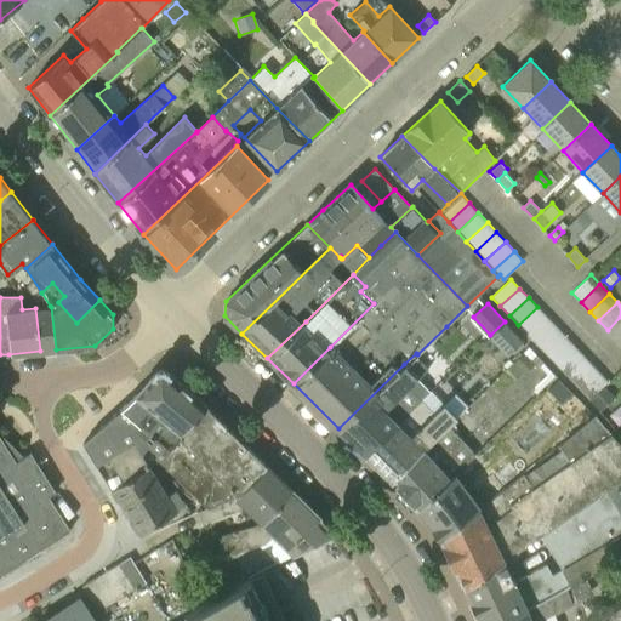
[(40,351),(56,349),(51,307),(50,306),(35,308),(40,351)]
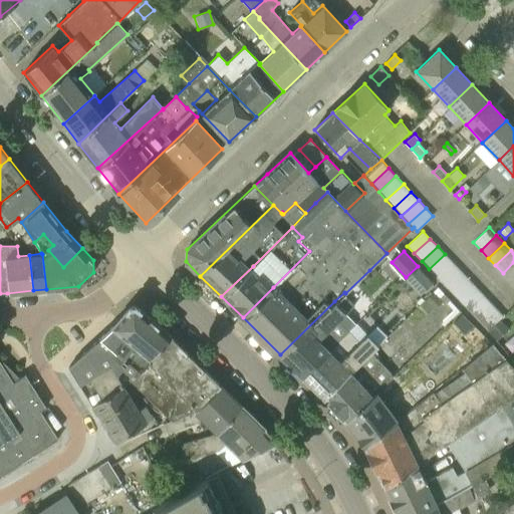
[(429,269),(436,277),(453,262),(445,254),(429,269)]
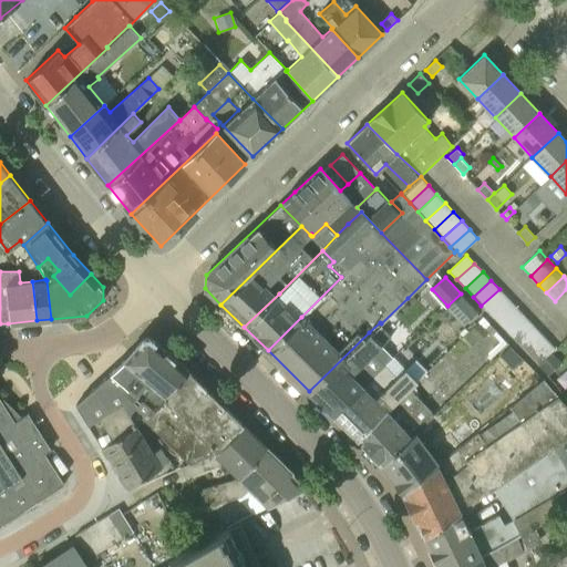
[(481,306),(490,313),(507,298),(500,289),(481,306)]
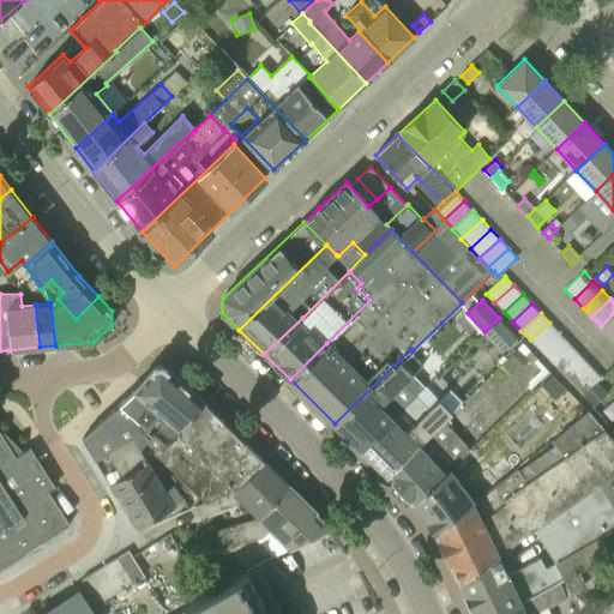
[(613,313),(601,326),(609,336),(613,330),(613,313)]
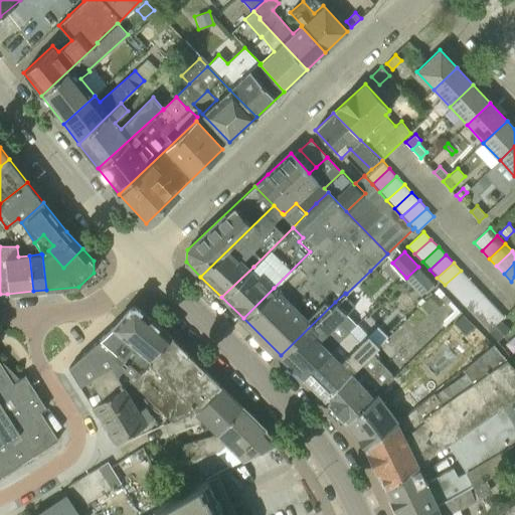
[(418,267),(406,278),(405,279),(420,295),(434,283),(418,267)]
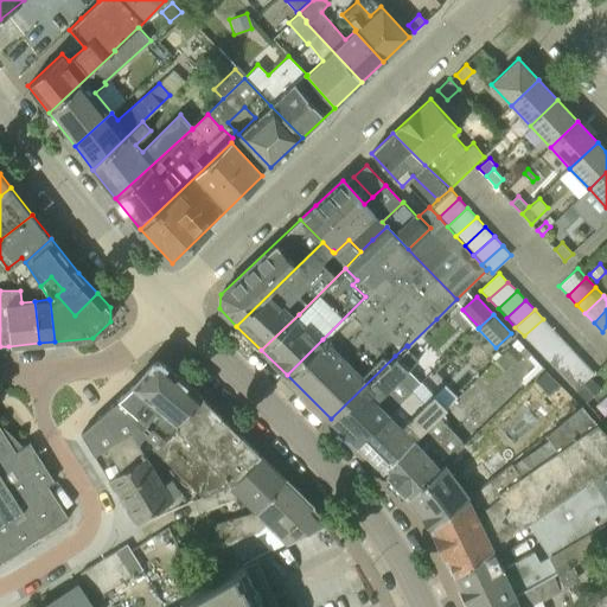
[(524,336),(532,345),(551,327),(543,319),(524,336)]
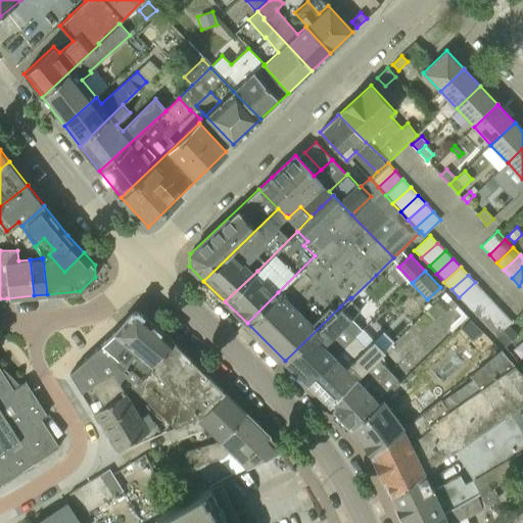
[(459,297),(467,305),(483,290),(475,282),(459,297)]
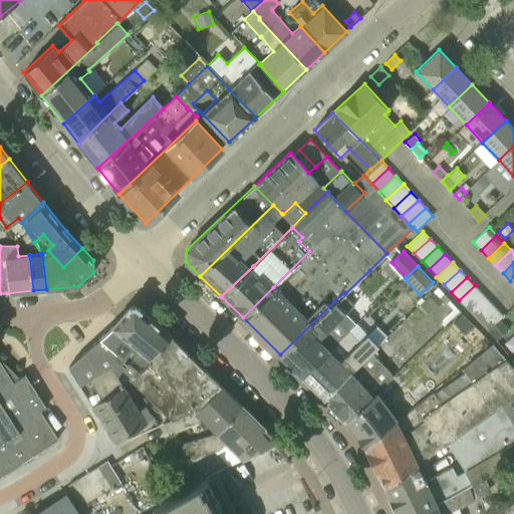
[(459,300),(466,308),(482,293),(475,285),(459,300)]
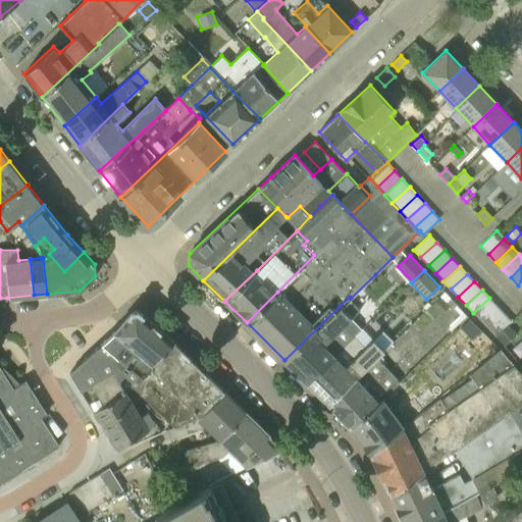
[(459,316),(409,364),(413,368),(467,316),(445,292),(440,296),(440,297),(432,306),(440,315),(450,307),(459,316)]
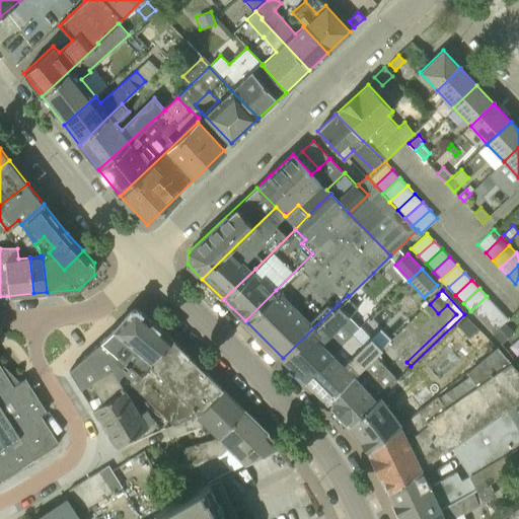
[(338,304),(283,358),(305,379),(344,344),(332,331),(350,316),(359,307),(349,296),(348,295),(338,304)]
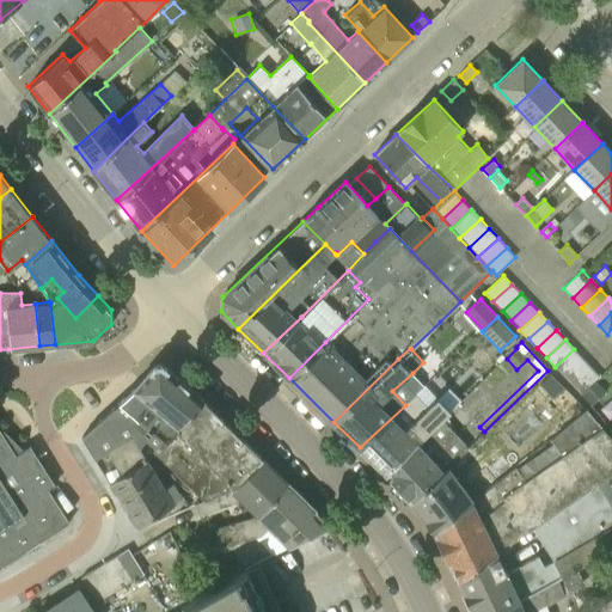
[(555,367),(563,375),(582,359),(574,349),(555,367)]
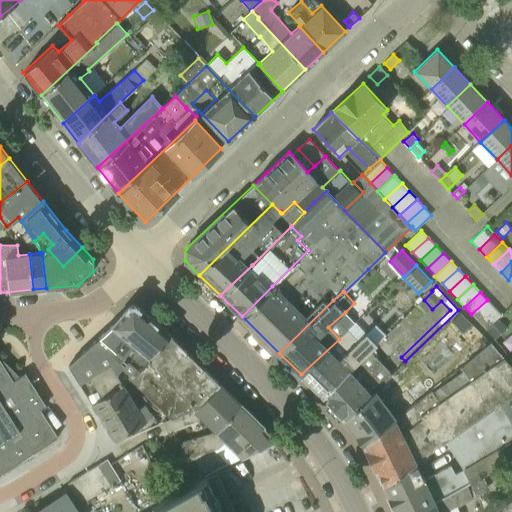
[(471,314),(479,322),(495,307),(487,300),(471,314)]
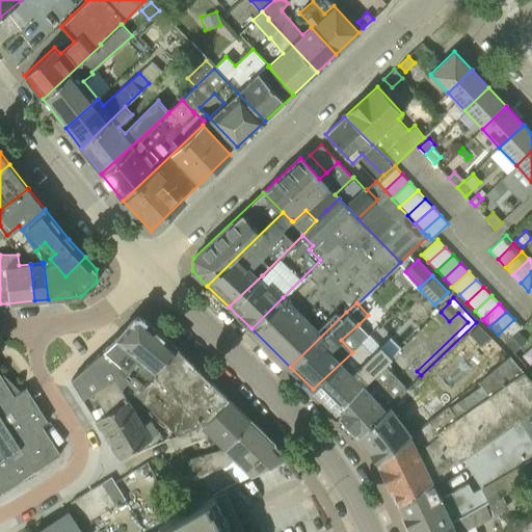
[(134,393),(142,382),(144,384),(178,348),(143,319),(132,320),(116,338),(71,379),(95,419),(128,397),(134,393)]
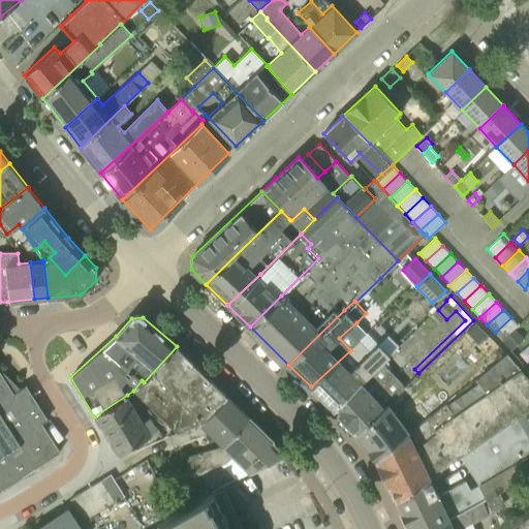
[(511,317),(495,333),(502,341),(519,325),(511,317)]
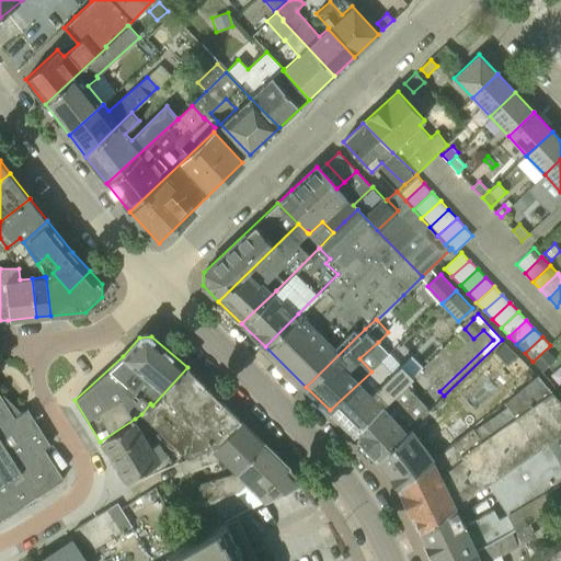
[(330,410),(354,434),(405,386),(404,385),(413,377),(390,354),(371,371),(330,410)]
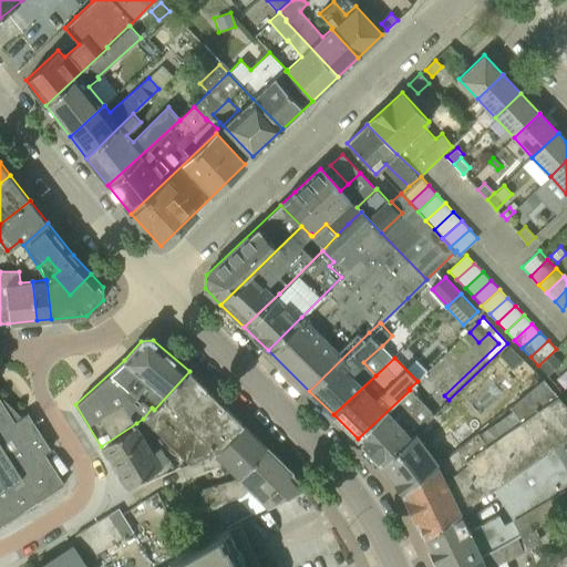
[(557,370),(548,360),(539,367),(549,378),(557,370)]
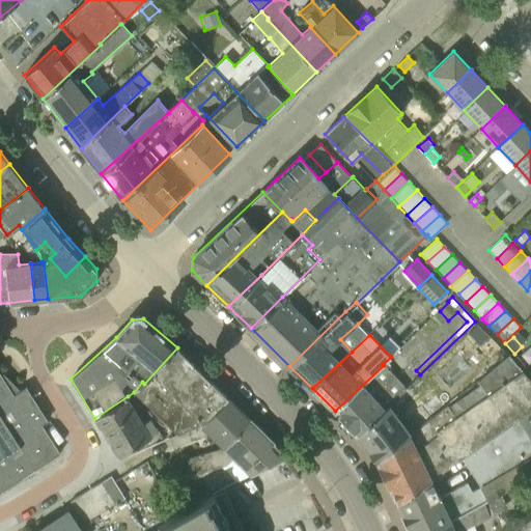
[(176,435),(202,424),(228,398),(177,347),(144,384),(136,394),(176,434),(176,435)]
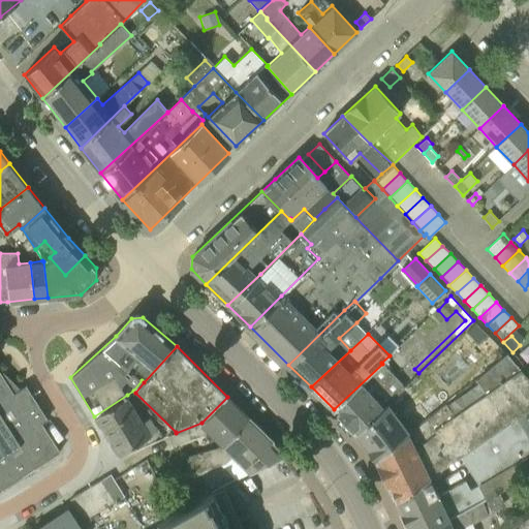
[(375,460),(395,501),(430,477),(461,456),(528,408),(528,377),(506,353),(476,379),(485,393),(454,414),(446,403),(431,414),(375,460)]
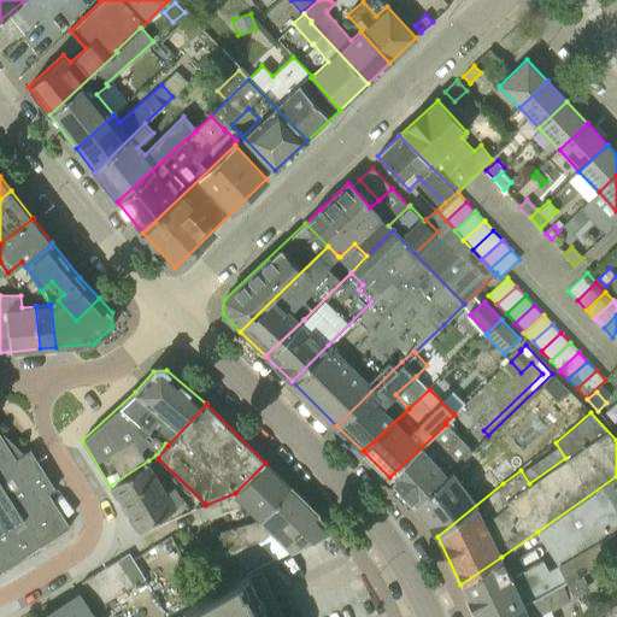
[(389,477),(415,505),(453,470),(472,452),(446,424),(389,477)]
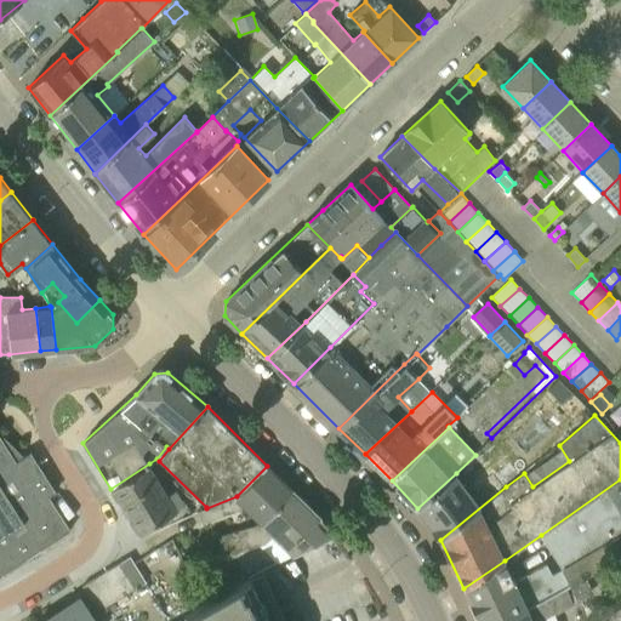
[(0,574),(40,550),(70,530),(49,496),(55,493),(30,453),(11,465),(0,448),(0,438),(0,437),(0,574)]
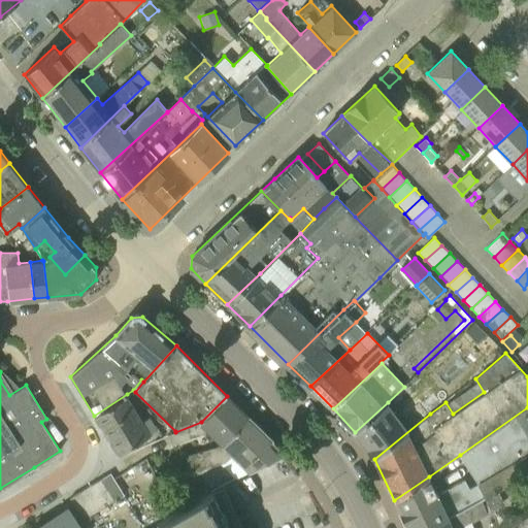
[(118,454),(151,434),(127,394),(94,416),(118,454)]
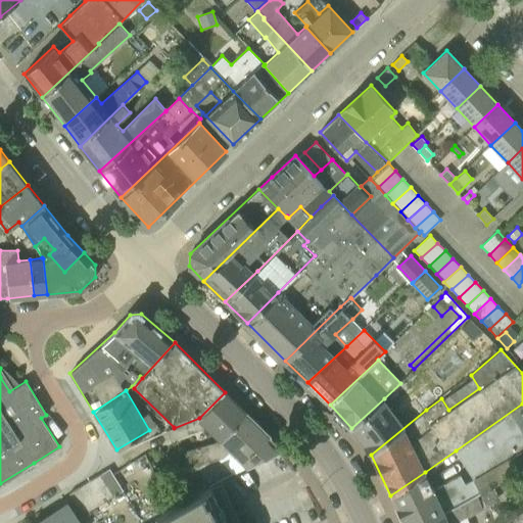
[(225,392),(199,418),(174,428),(174,427),(165,430),(170,441),(206,427),(219,440),(222,439),(247,414),(225,392)]
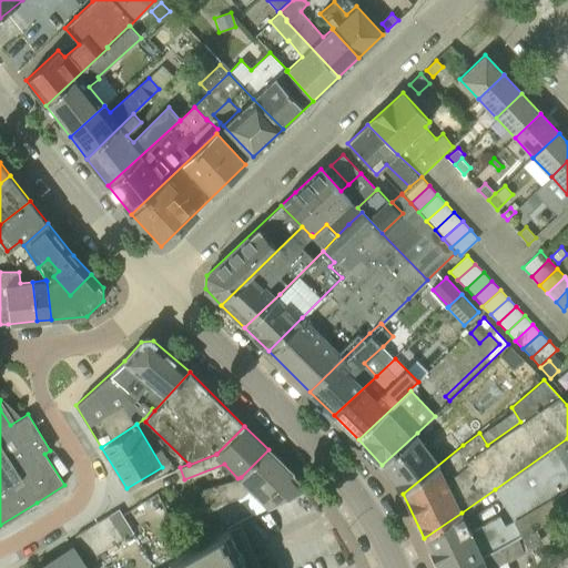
[(382,465),(383,466),(403,494),(463,445),(452,430),(438,440),(443,447),(434,455),(417,433),(382,465)]
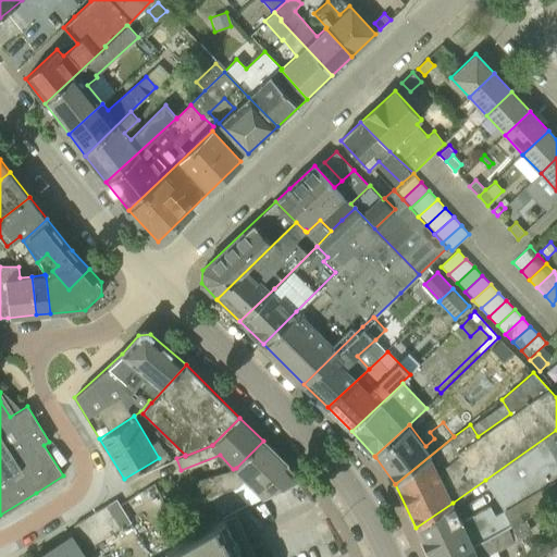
[(504,510),(508,508),(516,522),(556,497),(556,430),(485,480),(504,509),(504,510)]
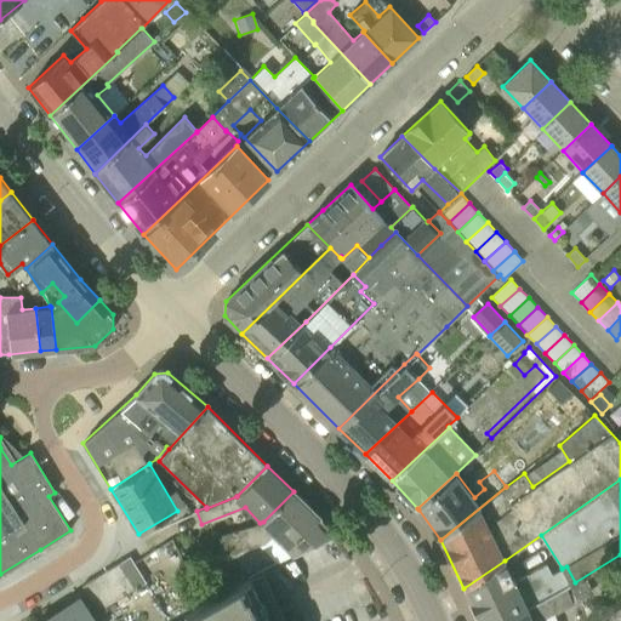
[(256,546),(258,547),(275,565),(330,536),(319,518),(294,491),(263,522),(260,523),(262,524),(217,535),(223,556),(256,546)]
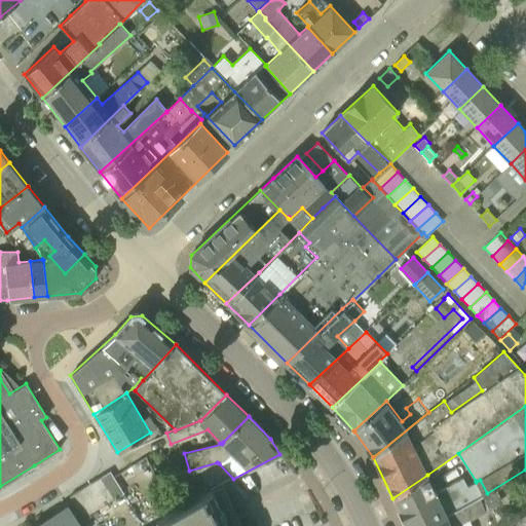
[(123,493),(120,489),(110,472),(100,478),(113,499),(123,493)]
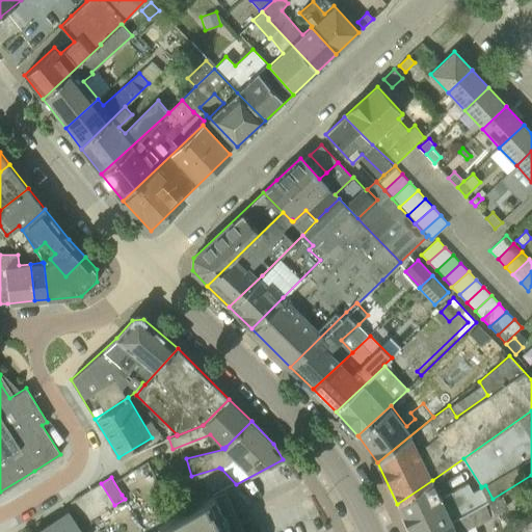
[(431,531),(485,503),(493,499),(485,485),(481,487),(481,486),(473,491),(469,483),(441,498),(432,480),(397,504),(409,531),(431,531)]
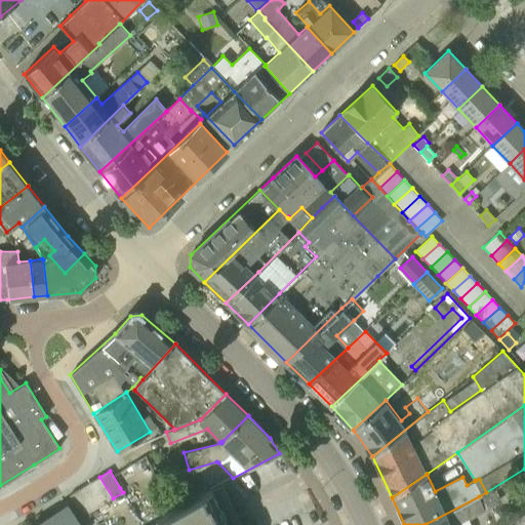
[(103,506),(113,498),(99,477),(89,483),(103,506)]
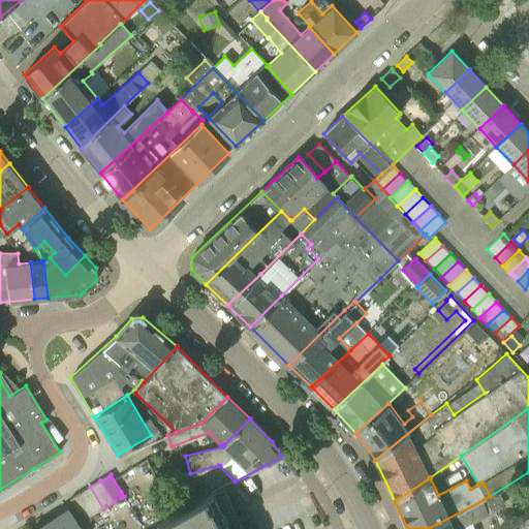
[(93,516),(103,509),(90,487),(81,493),(93,516)]
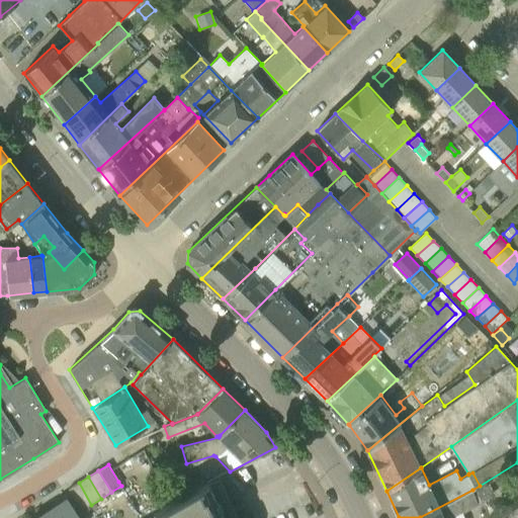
[(82,511),(91,505),(79,483),(69,489),(79,506),(82,511)]
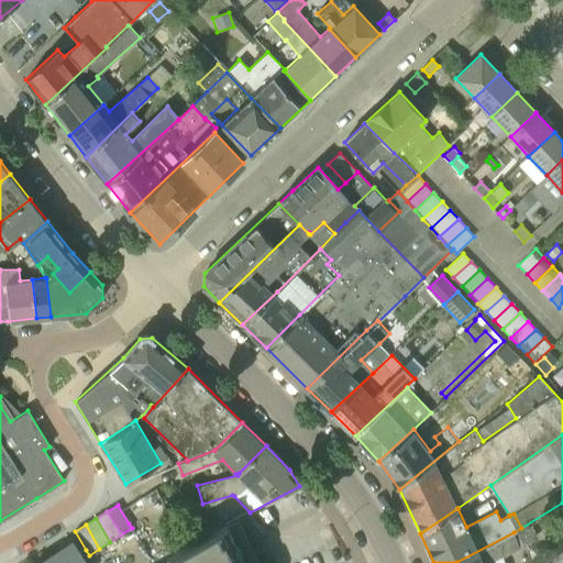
[(243,562),(227,525),(168,558),(169,560),(162,562),(243,562)]
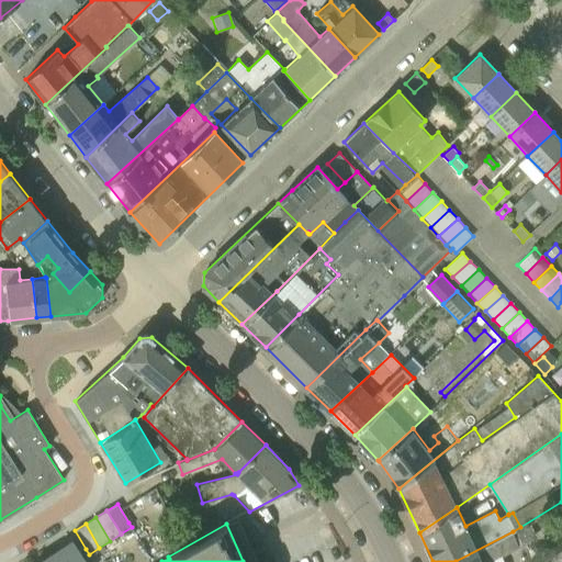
[(487,561),(502,554),(502,557),(518,547),(513,531),(456,561),(487,561)]
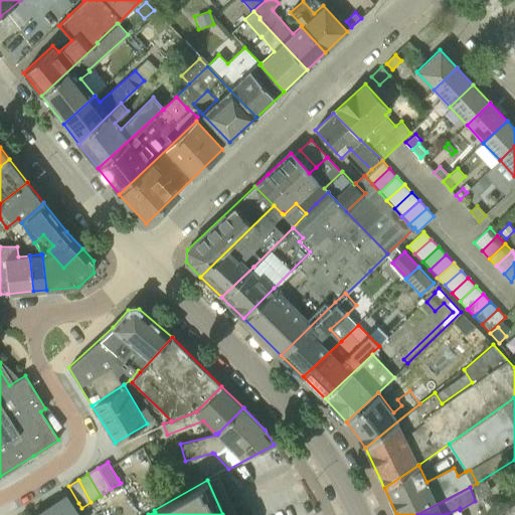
[(43,514),(76,514),(65,497),(41,512),(43,514)]
